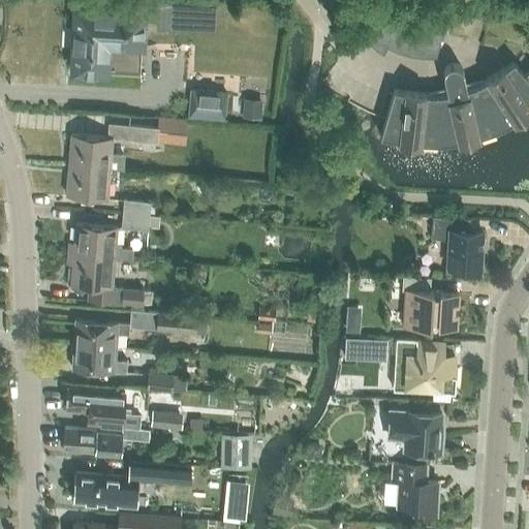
[(76,8),(73,70),(142,74),(144,21),(158,22),(158,28),(216,31),(217,6),(143,2),(142,11),(76,8)]
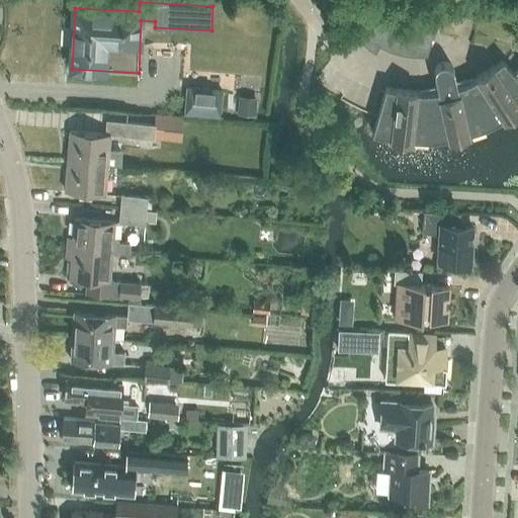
[(361,12),(354,35),(366,38),(365,41),(415,56),(416,53),(427,56),(434,33),(361,12)]
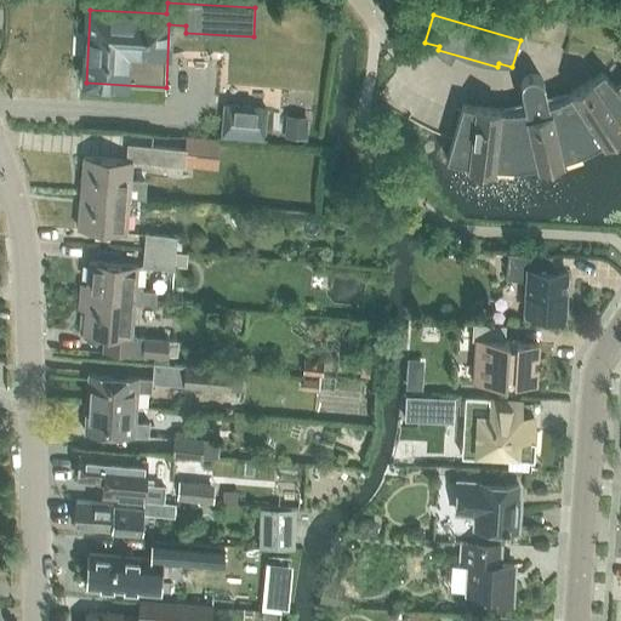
[(620,80),(616,85),(603,72),(592,80),(592,79),(571,92),(573,93),(562,100),(562,98),(560,98),(560,100),(548,103),(543,83),(543,80),(542,79),(541,78),(539,77),(537,75),(535,75),(534,74),(531,74),(529,75),(528,75),(527,77),(525,78),(523,79),(523,80),(522,83),(520,84),(520,86),(520,87),(525,109),(513,110),(513,109),(512,109),(512,110),(500,110),(500,109),(477,107),(476,107),(462,104),(446,159),(469,167),(494,170),(494,166),(517,167),(539,165),(539,167),(563,161),(562,159),(584,152),(603,141),(605,143),(620,132),(620,80)]
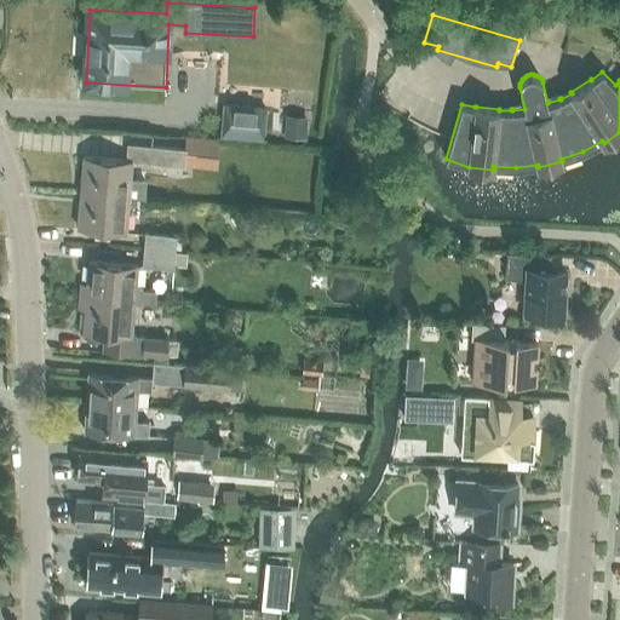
[(264,139),(267,107),(223,103),(220,136),(264,139)]
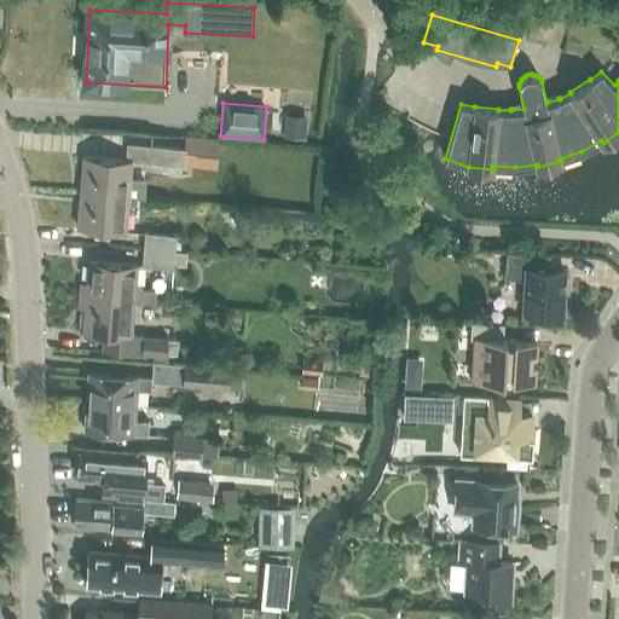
[(287,116),(284,134),(305,137),(306,119),(287,116)]
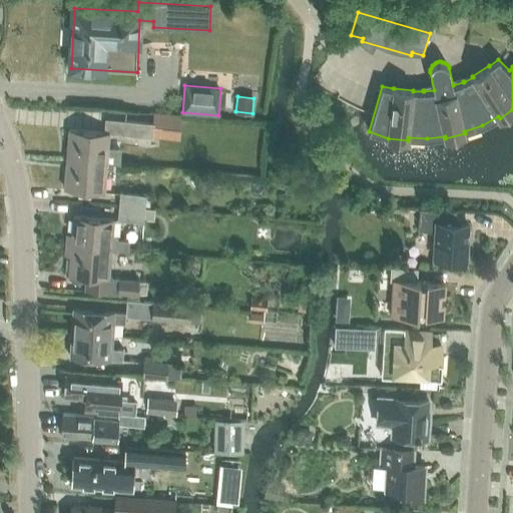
[(179,140),(181,116),(152,113),(152,123),(105,119),(104,131),(69,129),(67,158),(107,162),(119,163),(121,148),(108,147),(109,132),(124,134),(151,137),(179,140)]
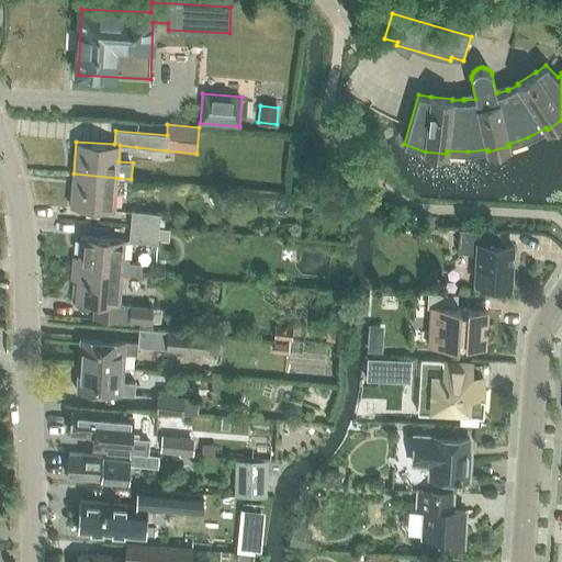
[(114,210),(117,178),(74,173),(70,206),(114,210)]
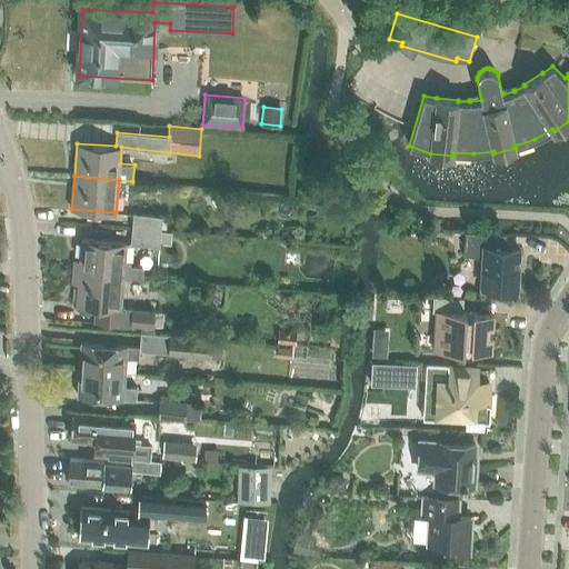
[(132,229),(161,231),(161,215),(133,213),(132,229)]
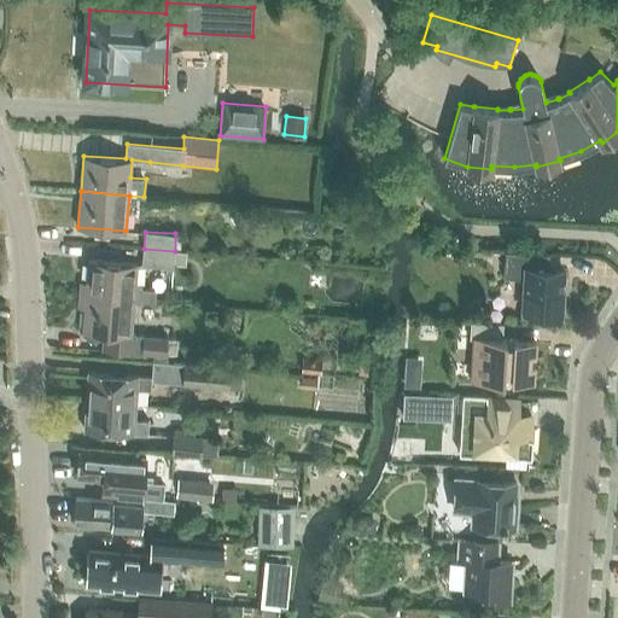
[(174,252),(175,251),(144,249),(143,266),(174,267),(174,264),(186,266),(187,254),(174,252)]
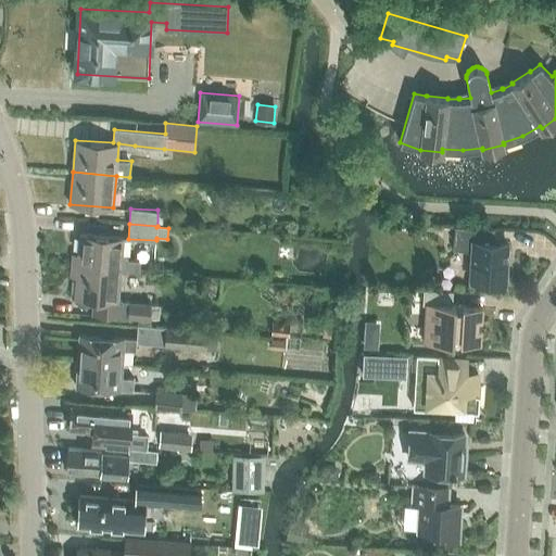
[(506,281),(508,244),(494,243),(495,229),(455,227),(454,250),(472,251),(470,279),(506,281)]
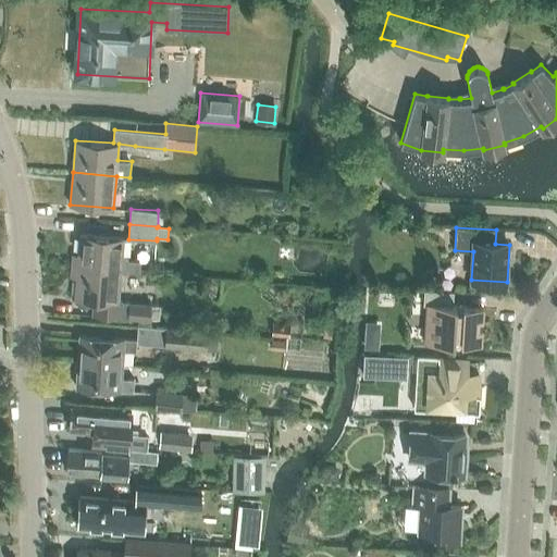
[(81,234),(77,267),(120,270),(120,271),(139,272),(140,261),(127,260),(127,257),(121,256),(123,237),(81,234)]
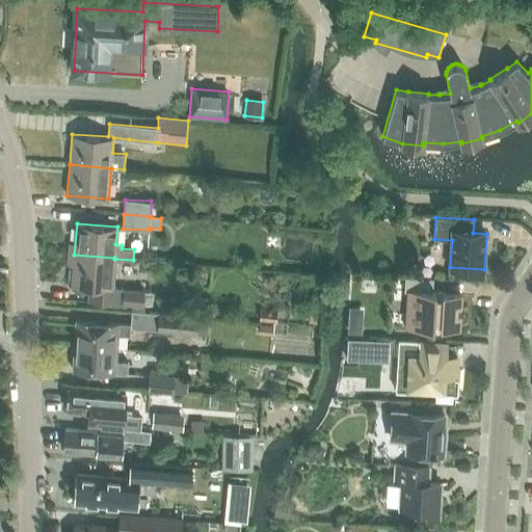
[(74,255),(72,286),(89,287),(88,300),(143,304),(144,291),(112,288),(114,259),(114,258),(74,255)]
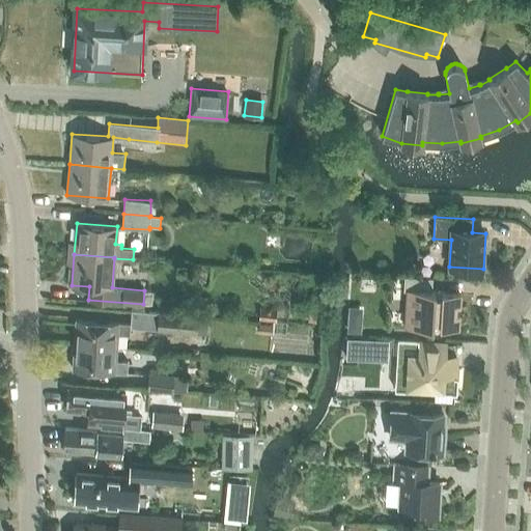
[(458,328),(462,294),(436,292),(436,291),(432,291),(432,279),(406,277),(404,290),(408,290),(406,326),(434,328),(434,327),(458,328)]
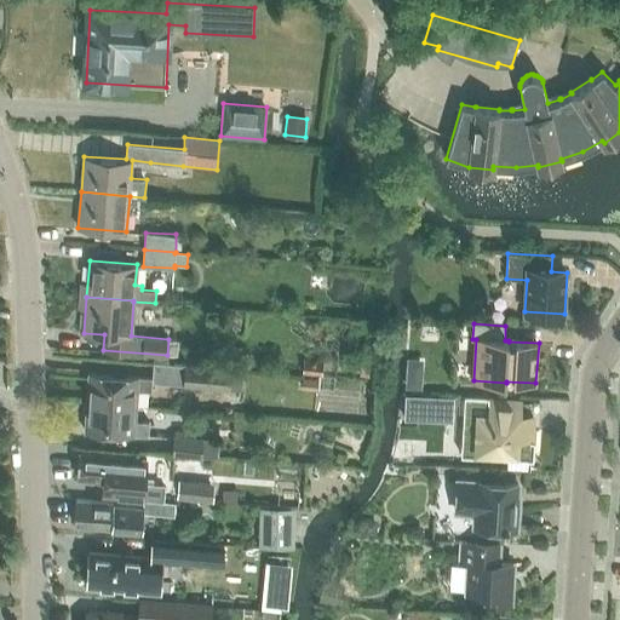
[(304,359),(303,373),(321,375),(322,361),(304,359)]
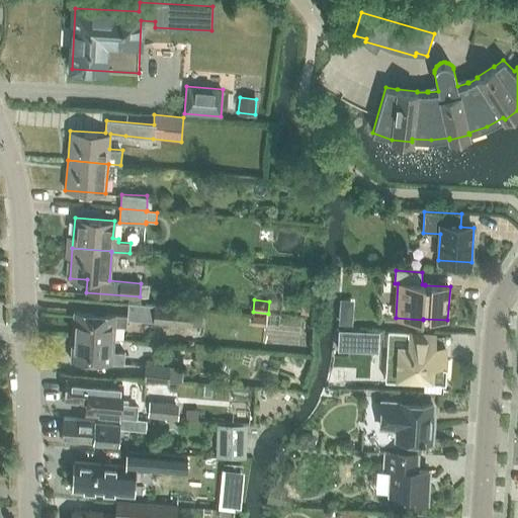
[(303,299),(301,312),(313,313),(314,300),(303,299)]
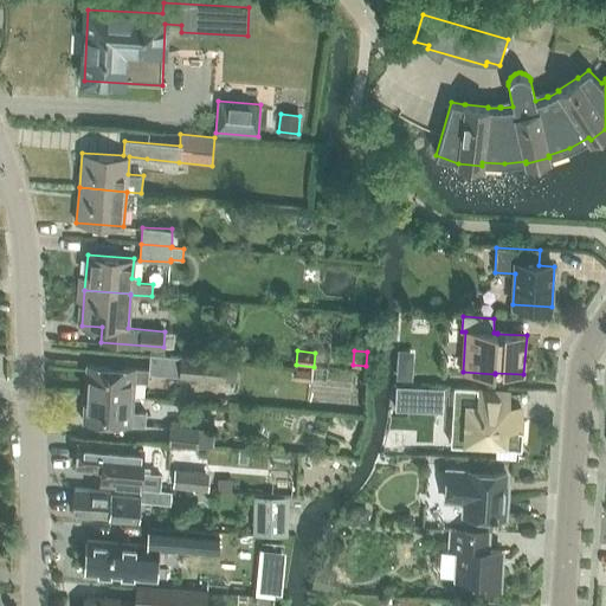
[(233,378),(234,361),(225,360),(180,356),(179,376),(224,380),(224,376),(233,378)]
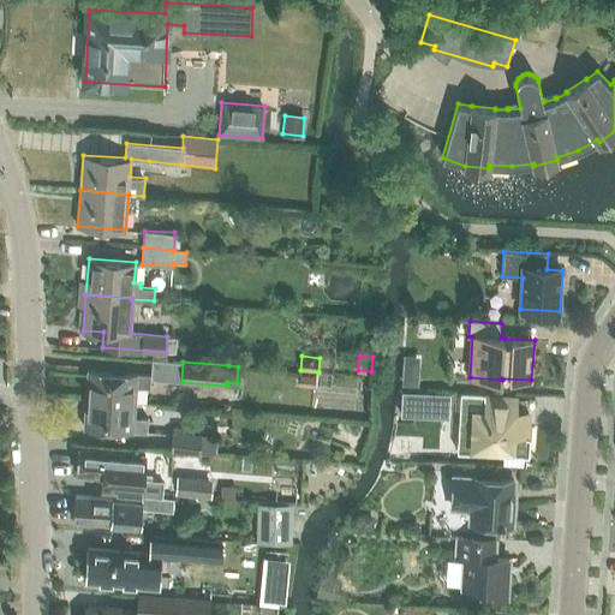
[(87,399),(135,402),(136,387),(150,388),(151,375),(88,370),(87,399)]
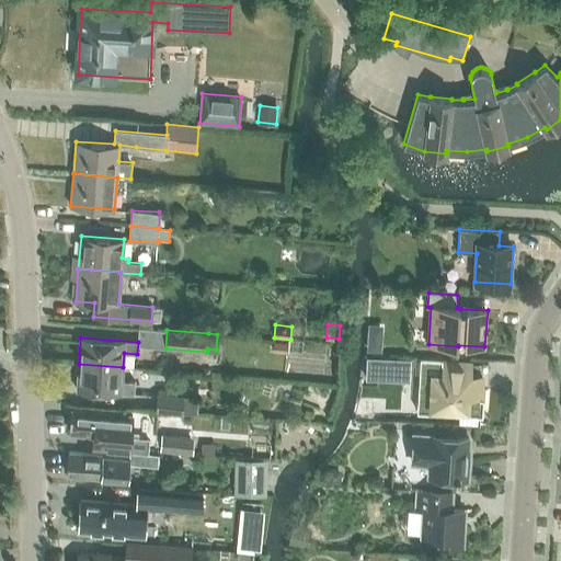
[(368,338),(368,351),(381,352),(381,344),(375,338),(368,338)]
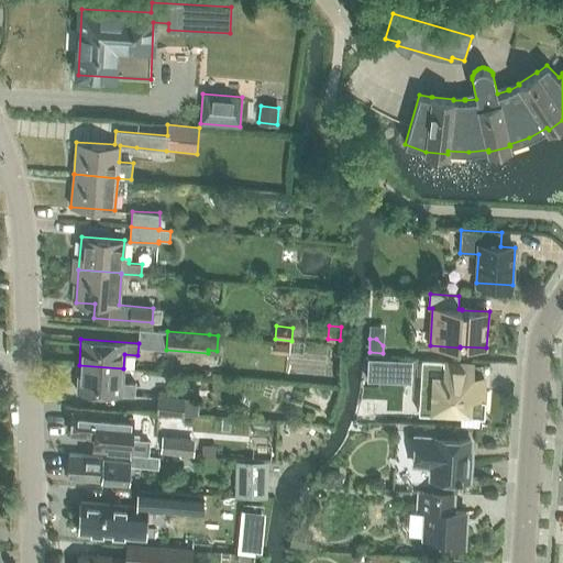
[(275,342),(275,352),(287,353),(288,343),(275,342)]
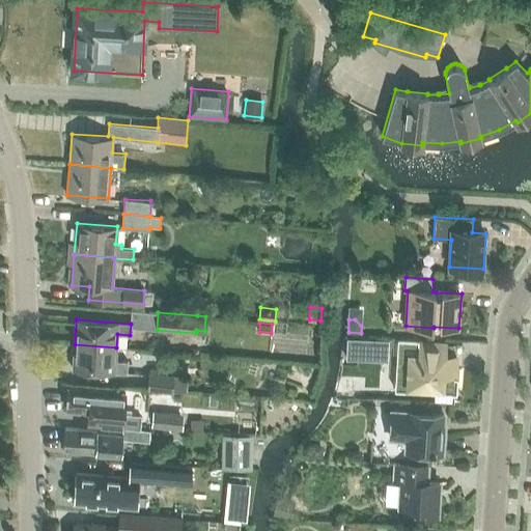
[(346,358),(388,360),(389,339),(347,337),(346,358)]
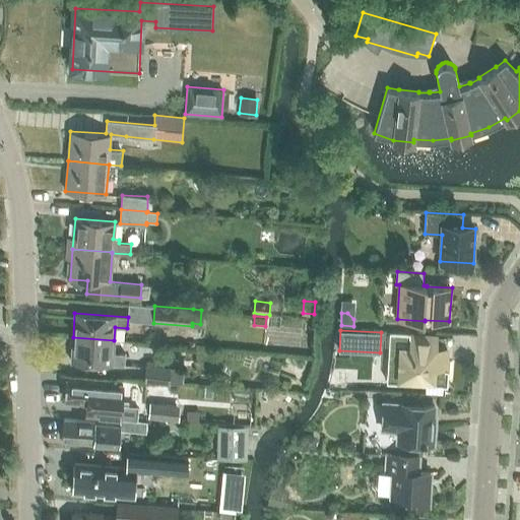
[(446,383),(448,349),(434,348),(434,336),(392,333),(389,380),(446,383)]
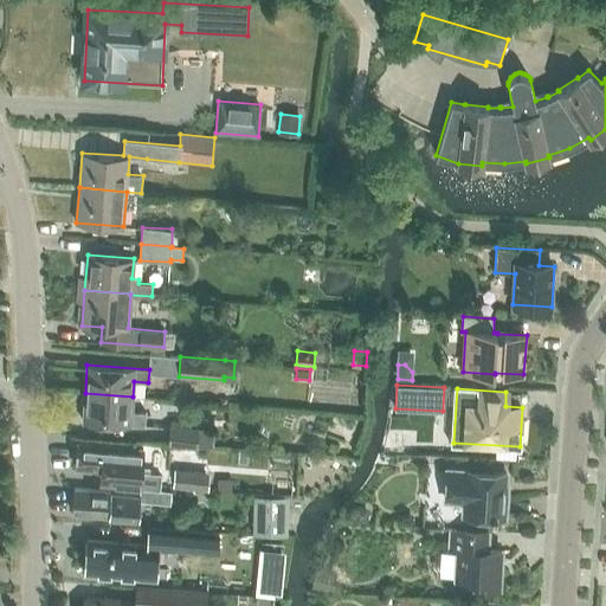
[(131,411),(133,397),(85,393),(83,421),(144,425),(146,412),(131,411)]
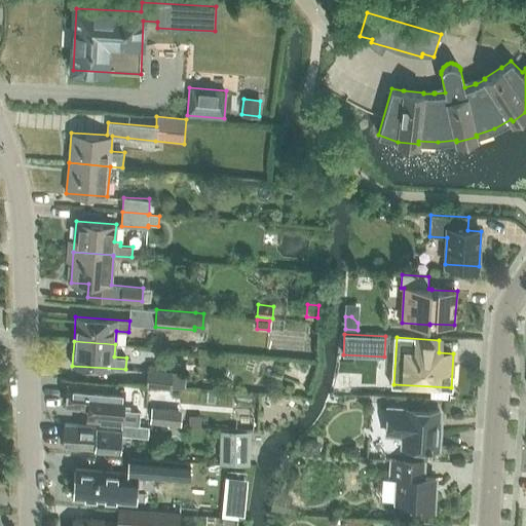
[(184,389),(185,374),(172,373),(173,371),(148,370),(147,385),(171,386),(171,388),(184,389)]
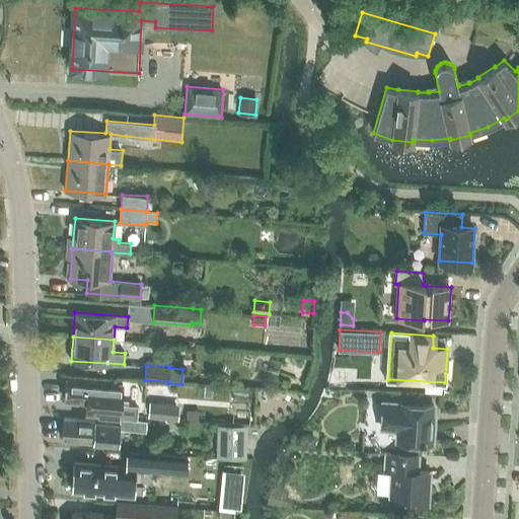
[(88,415),(121,417),(124,384),(114,384),(114,383),(67,379),(65,399),(89,401),(88,415)]
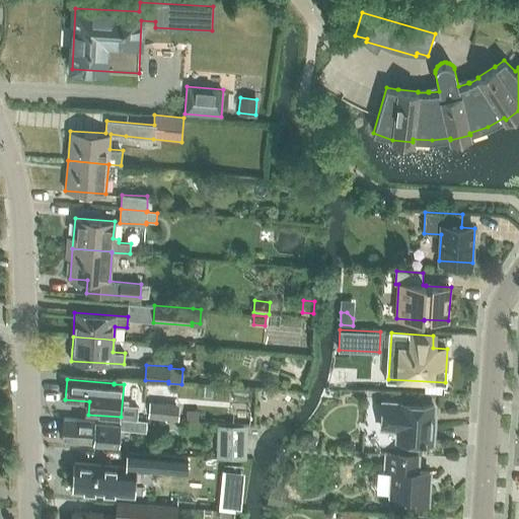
[(178,420),(179,404),(171,403),(149,402),(148,409),(148,418),(178,420)]
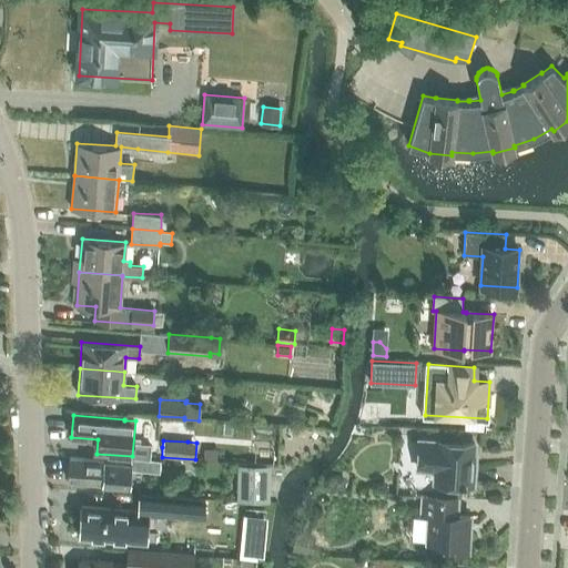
[(475,444),(437,440),(437,443),(419,442),(417,468),(435,469),(435,480),(462,483),(462,484),(475,485),(476,463),(474,463),(475,444)]
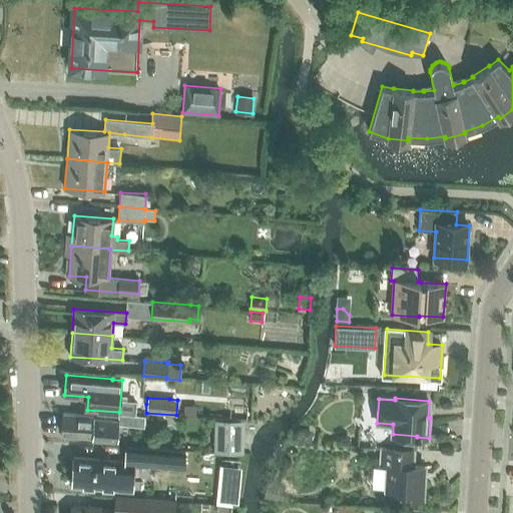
[(117,439),(119,418),(94,416),(63,414),(61,434),(104,438),(117,439)]
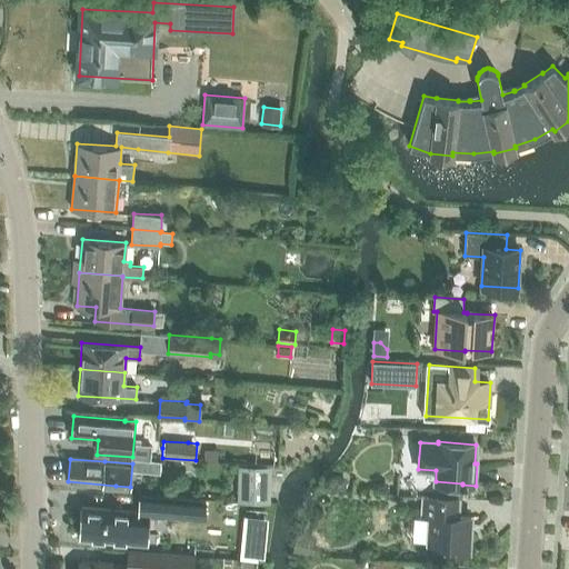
[(237,502),(270,502),(271,467),(238,466),(237,502)]
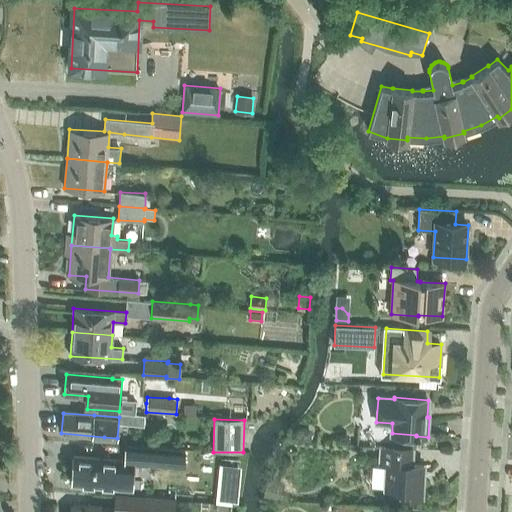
[(300,432),(299,440),(310,441),(311,433),(300,432)]
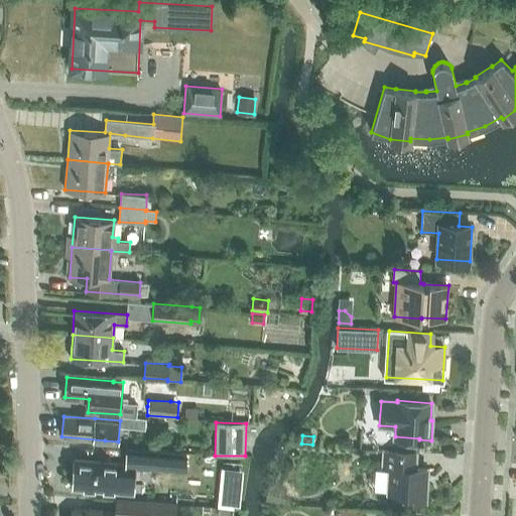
[(74,460),(72,489),(133,494),(135,464),(188,468),(189,454),(129,450),(128,463),(74,460)]
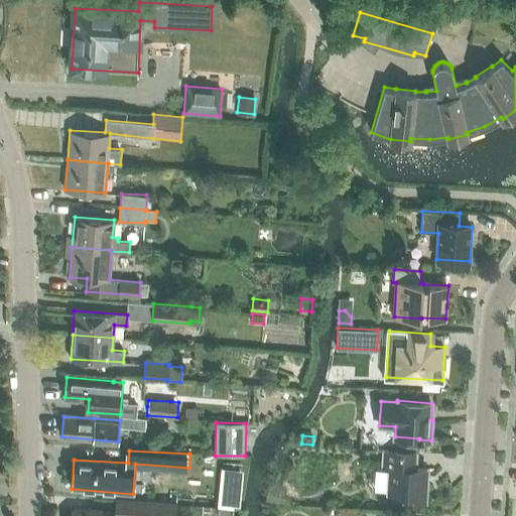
[(425,501),(427,470),(415,469),(416,454),(385,452),(384,469),(390,469),(389,493),(407,494),(406,499),(425,501)]
